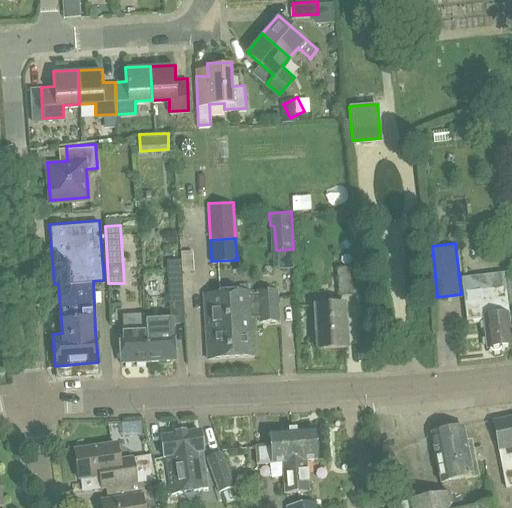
[(188,269),(199,269),(198,249),(187,250),(188,269)]
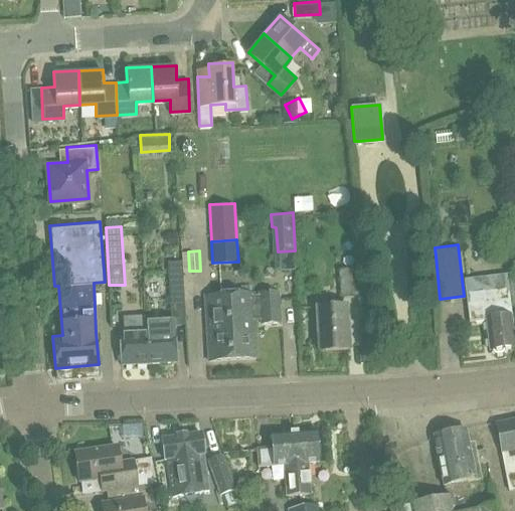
[(176,330),(175,324),(186,323),(182,260),(168,261),(171,314),(163,315),(163,319),(147,320),(146,314),(144,314),(147,361),(175,360),(174,330),(176,330)]
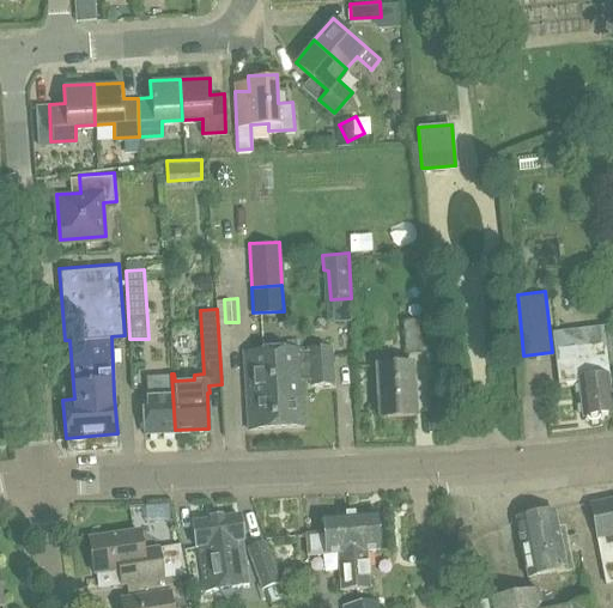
[(419,316),(404,318),(406,350),(431,347),(430,315),(429,315),(419,316)]
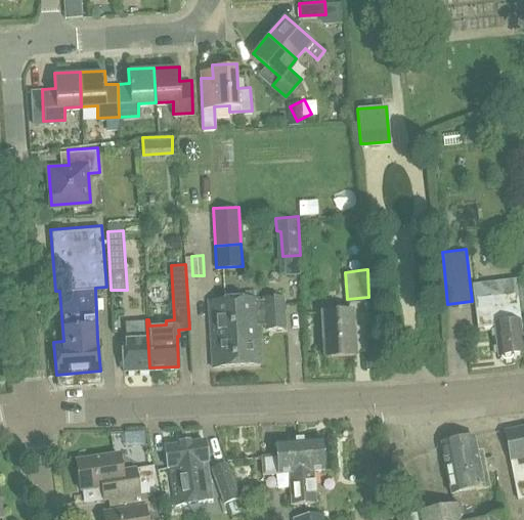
[(513,278),(472,283),(478,326),(494,323),(498,355),(501,354),(504,357),(512,356),(514,353),(522,351),(518,319),(513,278)]
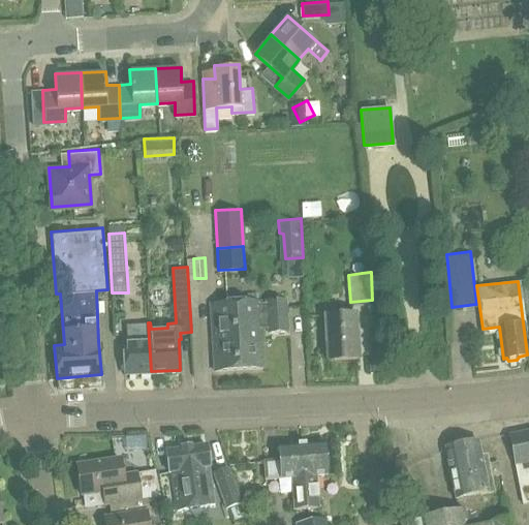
[(214,368),(263,367),(262,327),(269,327),(269,332),(287,331),(286,300),(268,300),(268,303),(261,304),(261,301),(212,302),(214,368)]
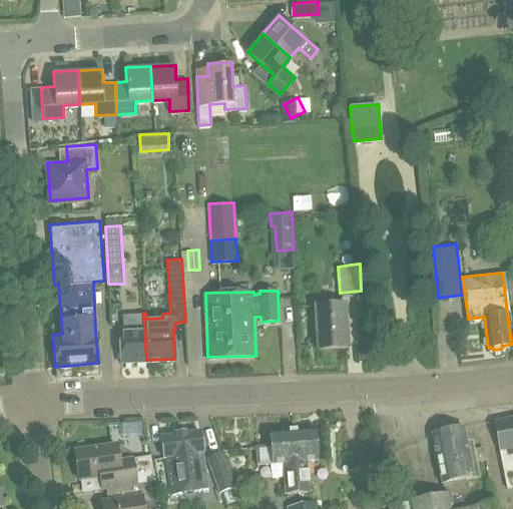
[(318,304),(320,348),(346,347),(344,303),(318,304)]
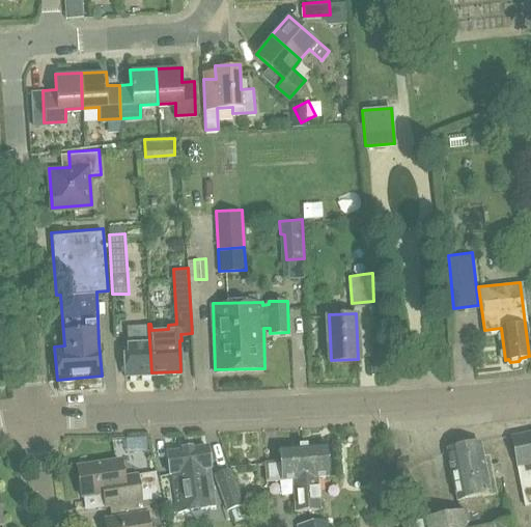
[(122,373),(151,372),(148,324),(127,325),(128,341),(122,341),(122,342),(121,342),(122,373)]
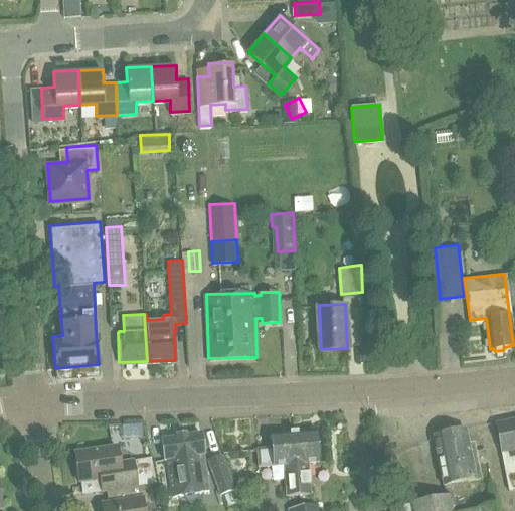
[(514,417),(495,422),(509,489),(514,487),(514,417)]
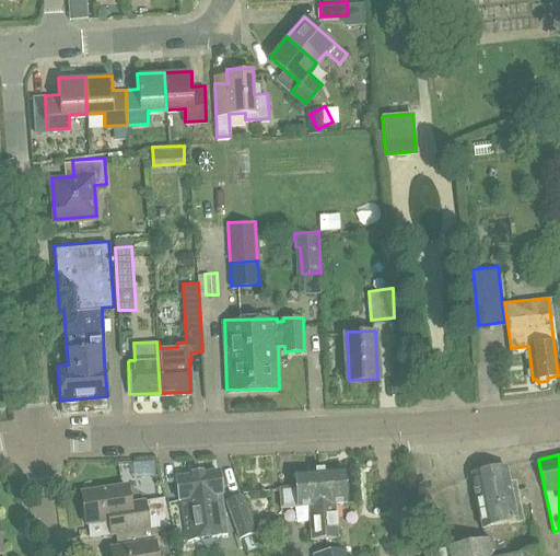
[(480,526),(515,520),(524,519),(521,502),(524,501),(527,518),(524,521),(525,524),(534,522),(527,486),(517,487),(516,478),(508,479),(504,466),(470,473),(480,526)]
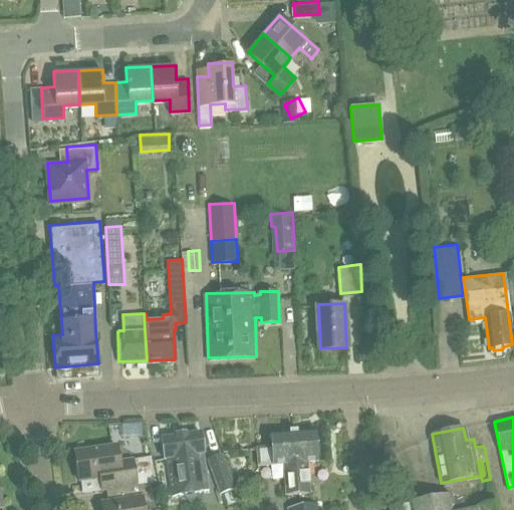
[(315,429),(292,431),(296,493),(308,493),(306,462),(317,461),(315,429)]
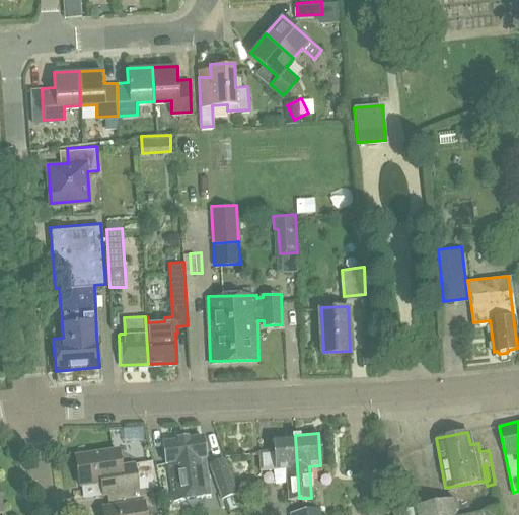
[(211,493),(202,435),(162,441),(165,461),(168,461),(173,498),(211,493)]
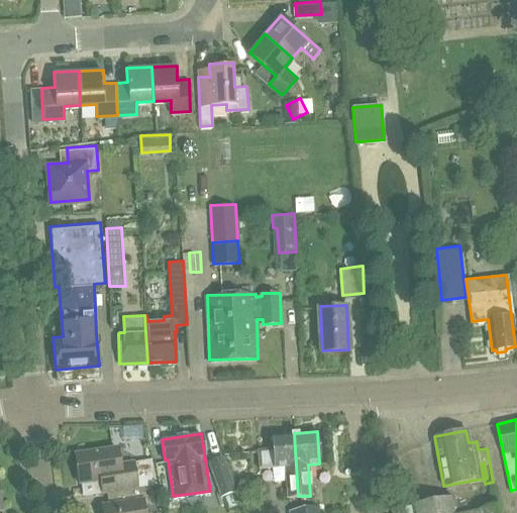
[(288,497),(298,496),(294,433),(273,434),(274,448),(257,449),(259,469),(286,467),(288,497)]
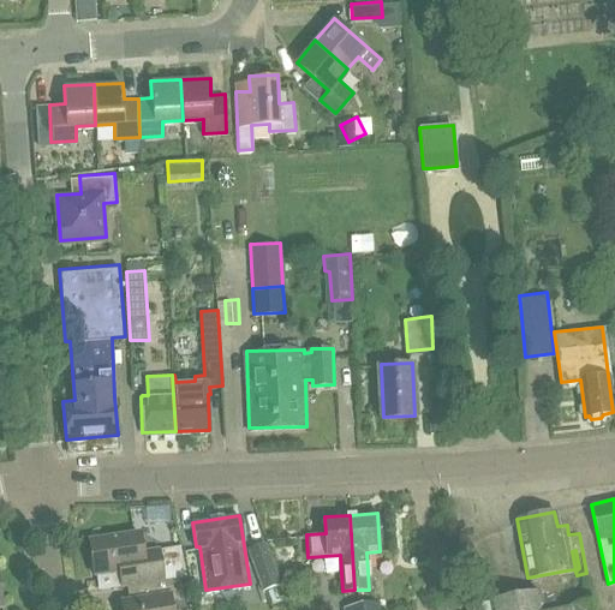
[(125,567),(127,584),(184,575),(187,574),(181,550),(178,551),(177,550),(160,552),(160,551),(143,554),(139,531),(90,538),(95,572),(125,567)]
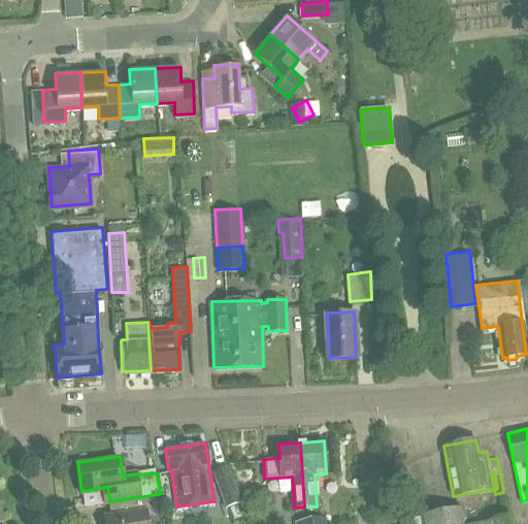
[(228,463),(212,469),(226,505),(241,499),(228,463)]
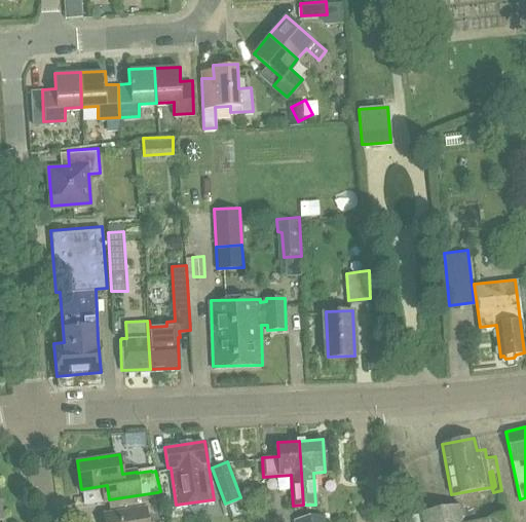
[(159,514),(156,493),(158,492),(157,492),(109,499),(108,499),(110,513),(104,514),(105,521),(147,521),(146,516),(159,514)]
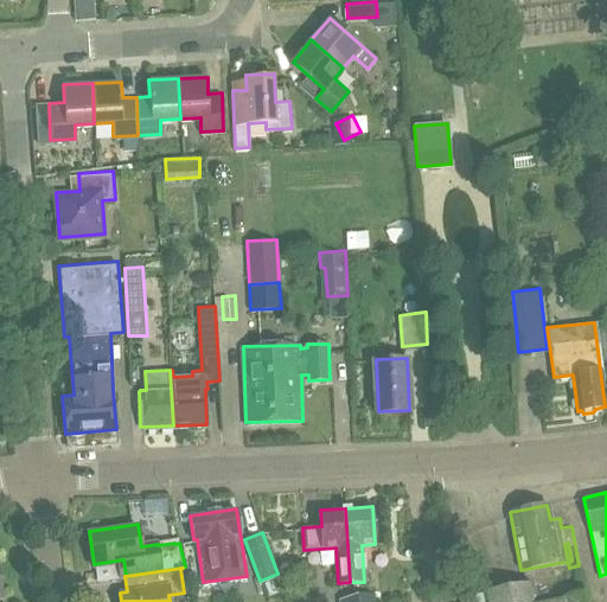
[(480,591),(464,595),(465,601),(585,601),(583,593),(540,601),(534,601),(530,581),(480,591)]
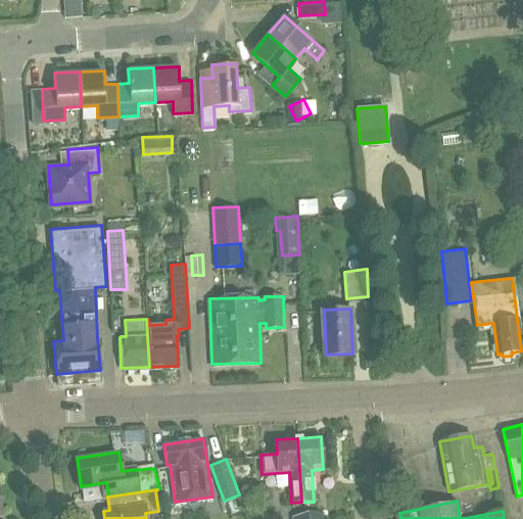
[(83,509),(88,518),(102,512),(97,502),(83,509)]
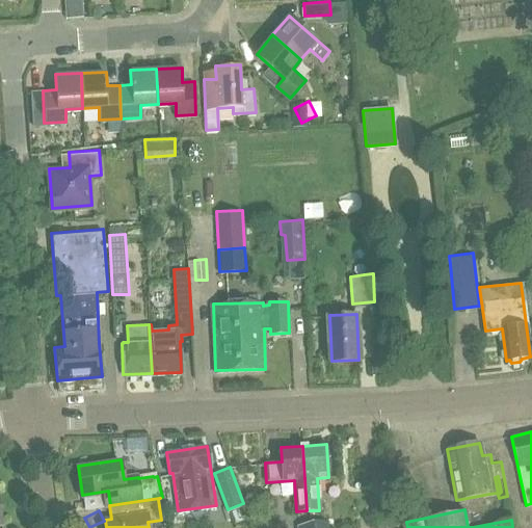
[(407,527),(406,522),(404,512),(384,517),(384,518),(380,519),(381,527),(386,526),(386,527),(405,527),(407,527)]
